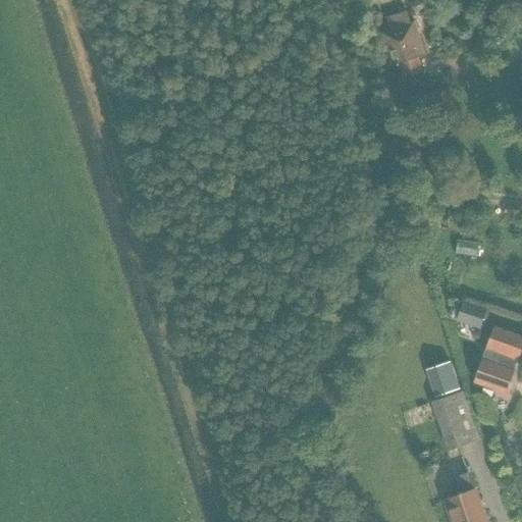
[(379,33),(390,66),(398,63),(403,79),(423,70),(418,56),(425,54),(414,20),(410,21),(407,11),(386,18),(390,29),(379,33)]
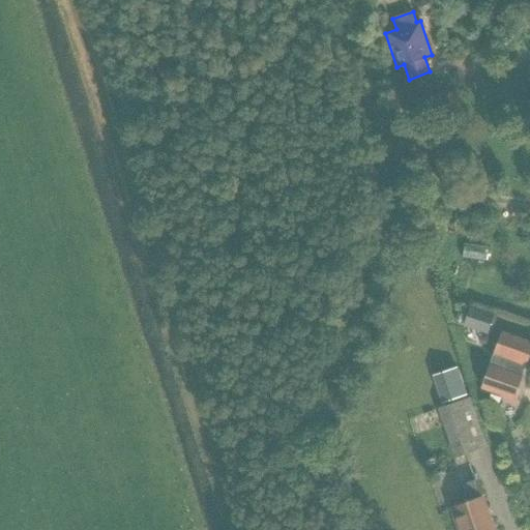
[(440,217),(441,205),(423,204),(422,216),(440,217)]
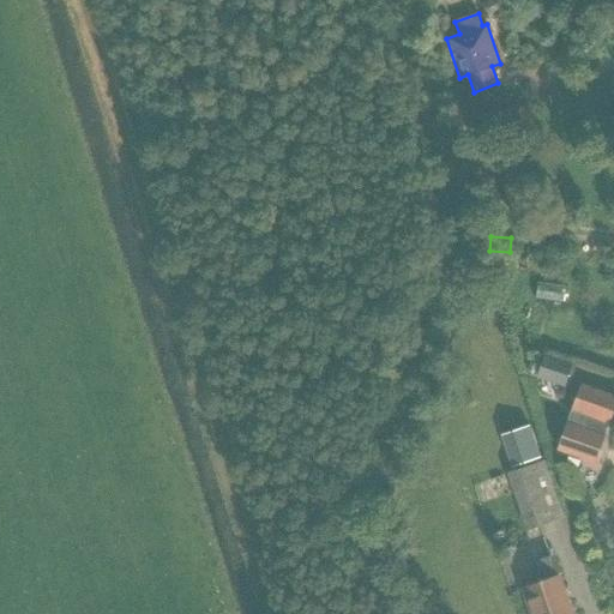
[(491,290),(489,277),(476,280),(477,292),(491,290)]
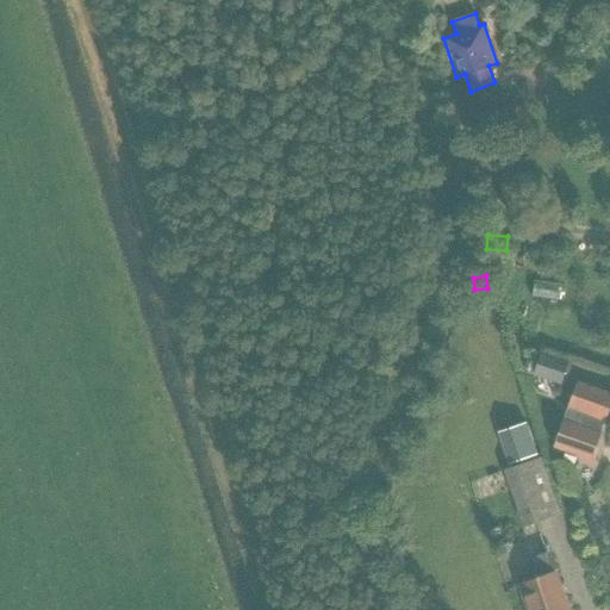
[(537,353),(530,375),(561,385),(568,363),(537,353)]
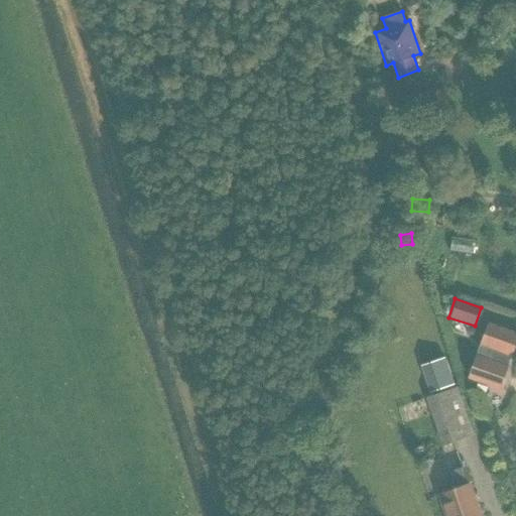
[(515,333),(489,323),(470,378),(500,388),(512,355),(515,356),(515,366),(515,367),(515,333)]
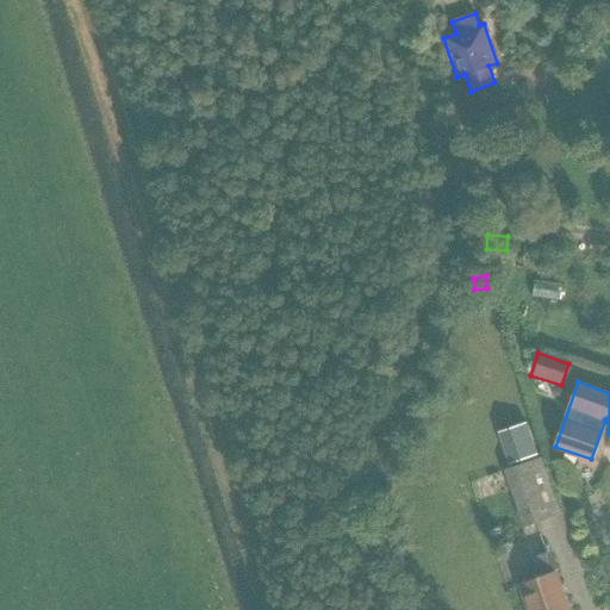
[(509,464),(539,453),(527,422),(498,431),(509,464)]
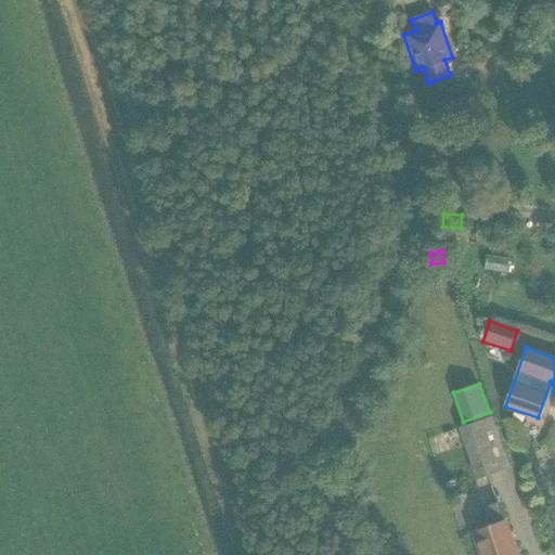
[(482,476),(508,467),(492,413),(465,422),(482,476)]
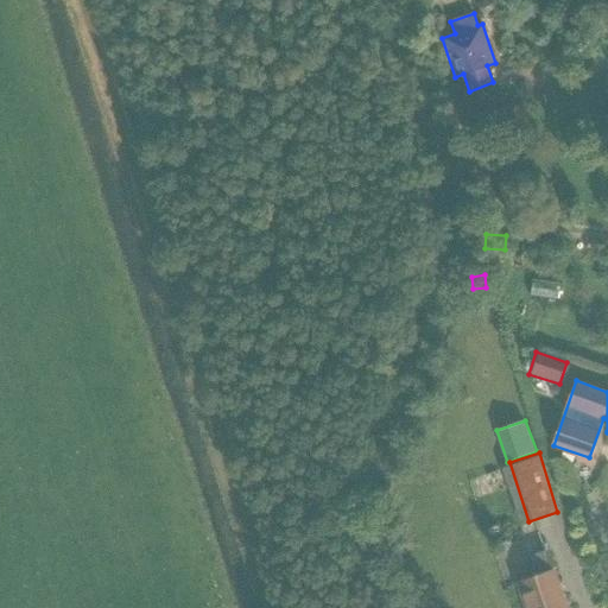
[(526,607),(565,607),(553,570),(552,570),(546,551),(530,556),(537,576),(518,582),(526,607)]
